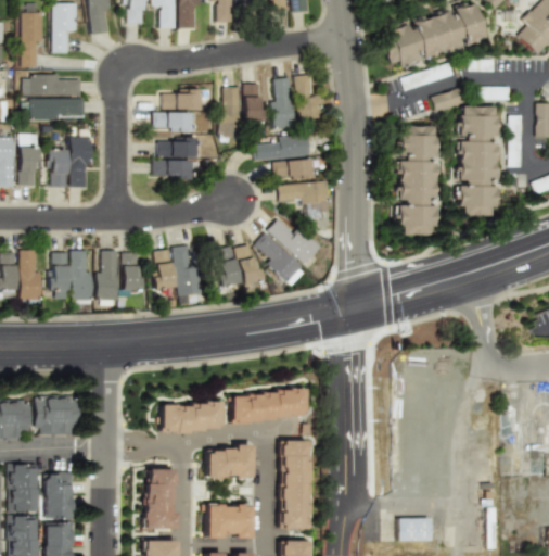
[(87,0),(109,0),(110,4),(111,9),(105,10),(109,32),(93,35),(91,23),(87,0)]
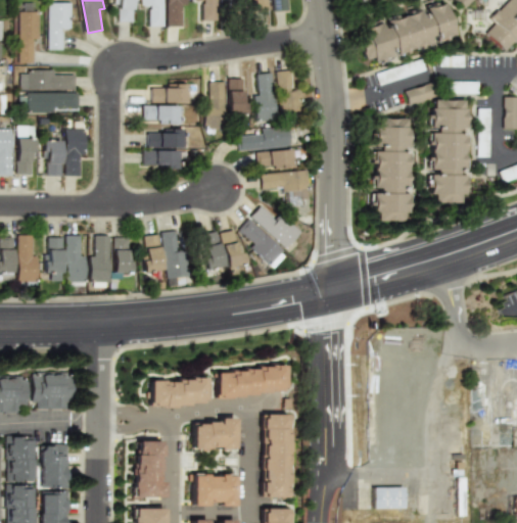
[(115,0),(115,4),(120,4),(121,21),(132,21),(136,21),(135,0),(115,0)]
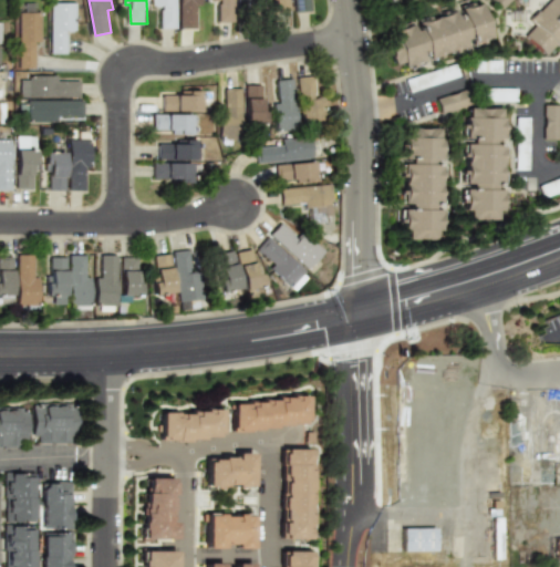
[(155,0),(179,0),(179,20),(179,28),(164,29),(164,10),(165,10),(165,6),(164,6),(162,7),(157,7),(156,6),(155,6),(155,1),(155,0)]
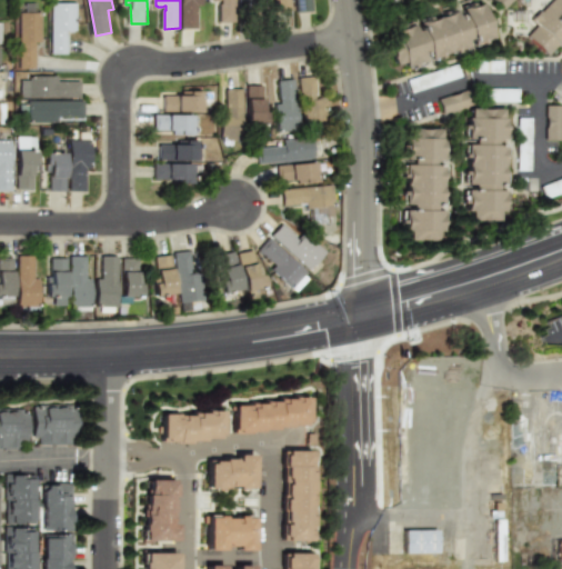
[(183,0),(204,0),(206,1),(206,5),(200,5),(200,28),(183,28),(183,23),(183,0)]
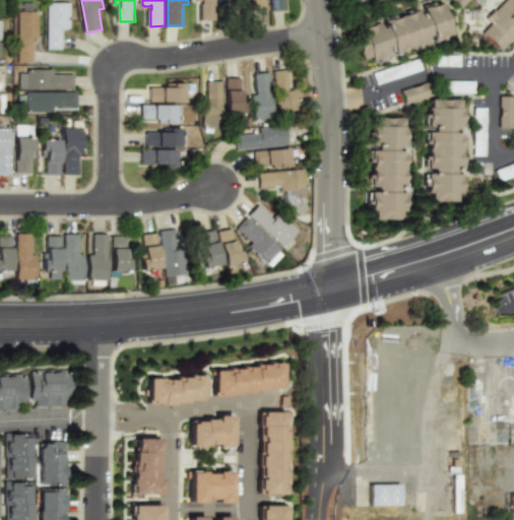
[(217,0),(217,9),(217,20),(203,20),(203,3),(204,3),(204,0),(217,0)]
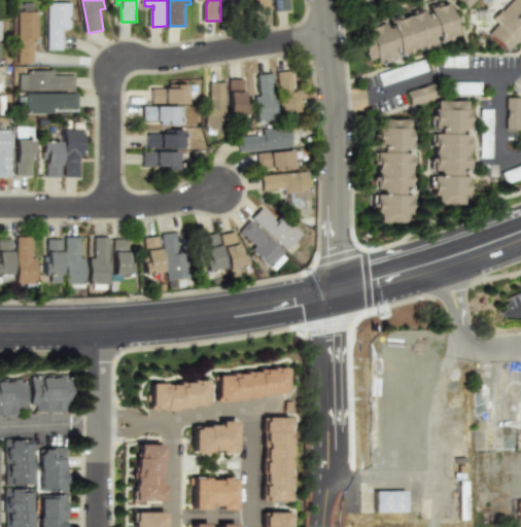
[(223,0),(223,9),(238,10),(238,0),(223,0)]
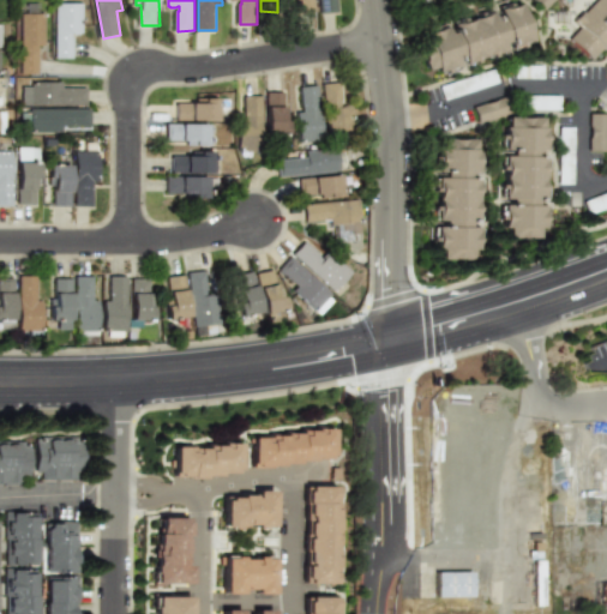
[(299,0),(301,13),(318,12),(318,7),(317,0),(299,0)]
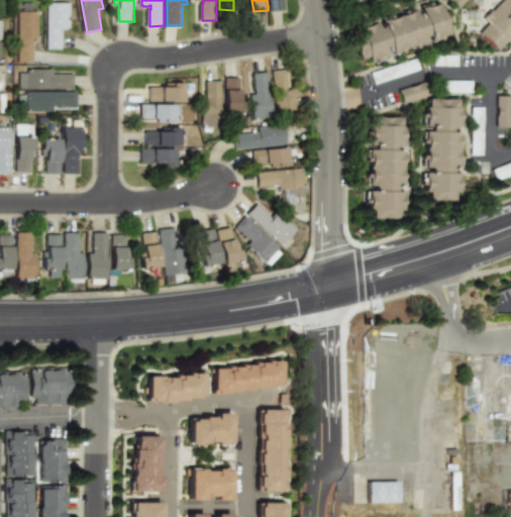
[(273,12),(288,10),(287,0),(271,0),(272,5),(273,12)]
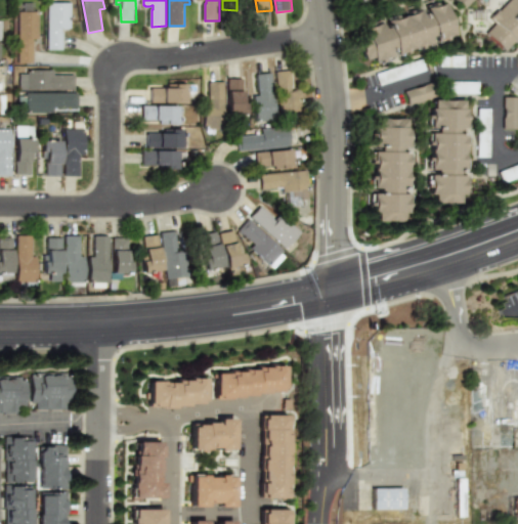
[(462,0),(477,0),(470,8),(462,0)]
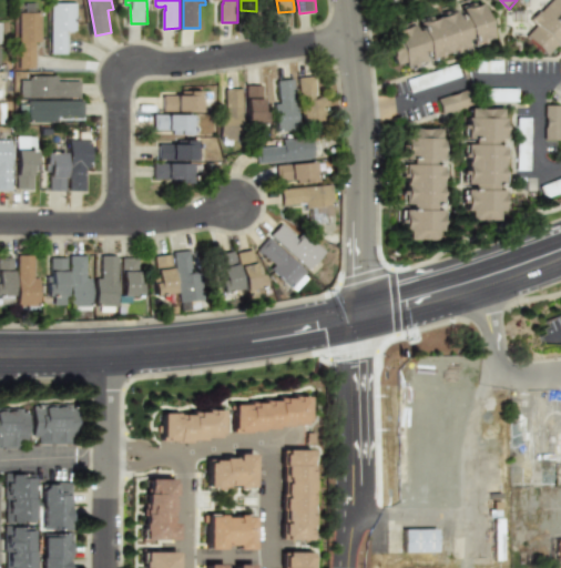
[(531,36),(541,24),(537,20),(554,0),(560,0),(560,46),(552,54),(531,36)]
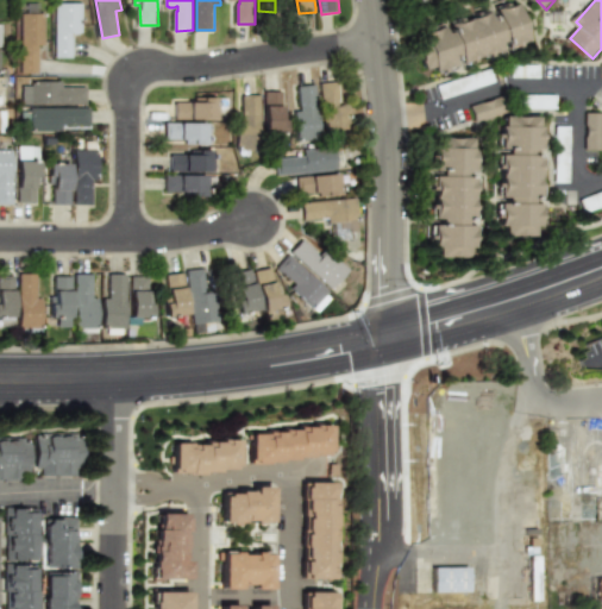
[(58,2),(83,4),(85,25),(85,32),(74,33),(75,57),(58,57),(58,2)]
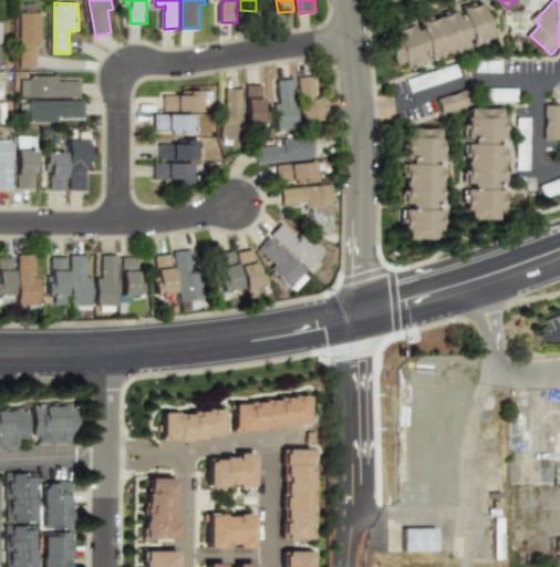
[(396,31),(417,23),(420,30),(424,29),(422,22),(459,10),(462,17),(467,16),(465,9),(485,2),(496,38),(477,44),(475,38),(468,40),(470,47),(435,58),(433,50),(425,52),(428,61),(407,68),(406,63),(398,66),(391,44),(400,41),(396,31)]
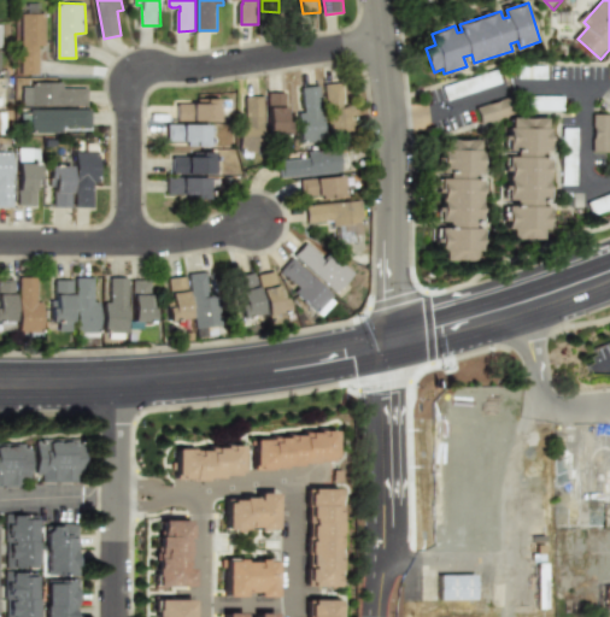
[(24,13),(47,13),(48,42),(47,46),(42,46),(42,74),(34,74),(24,74),(24,13)]
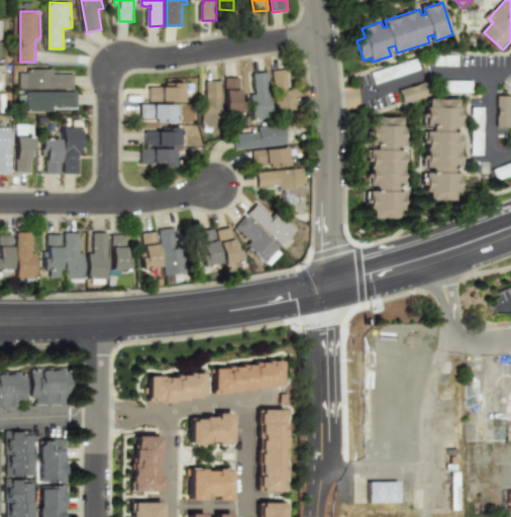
[(375,73),(379,84),(423,69),(420,58),(375,73)]
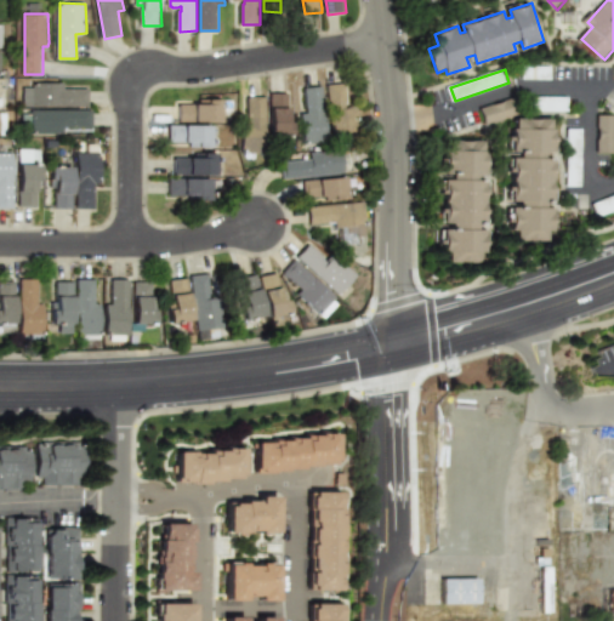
[(26,107),(27,87),(37,87),(37,83),(63,83),(67,83),(67,89),(92,89),(92,107),(81,107),(26,107)]
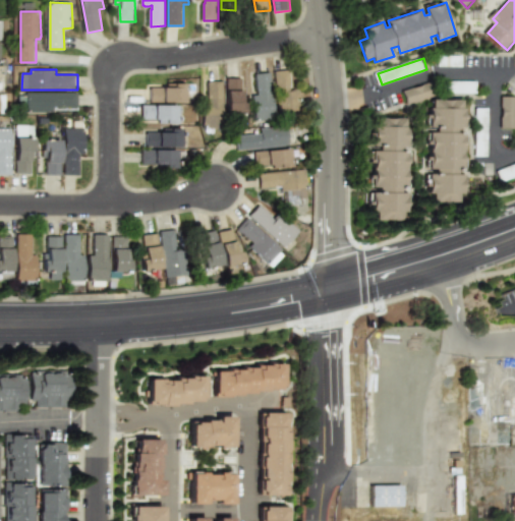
[(277,71),(291,70),(293,89),(301,88),(303,114),(280,116),(277,71)]
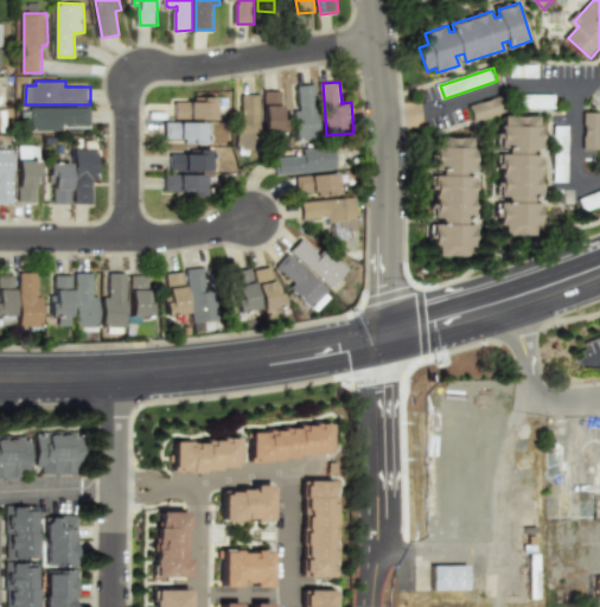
[(300,87),(316,84),(321,139),(299,141),(297,110),(302,110),(300,87)]
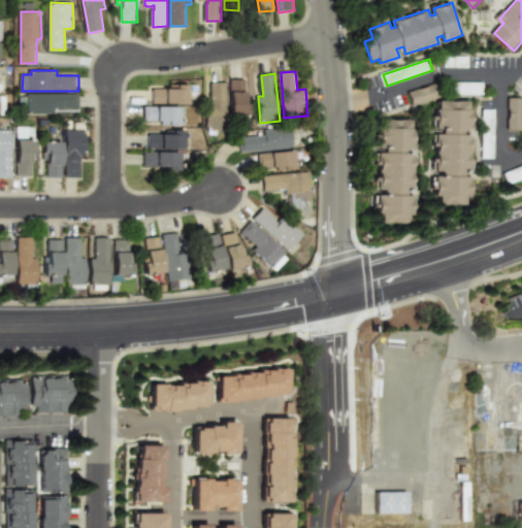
[(232,78),(247,78),(247,97),(252,97),(252,116),(232,116),(232,78)]
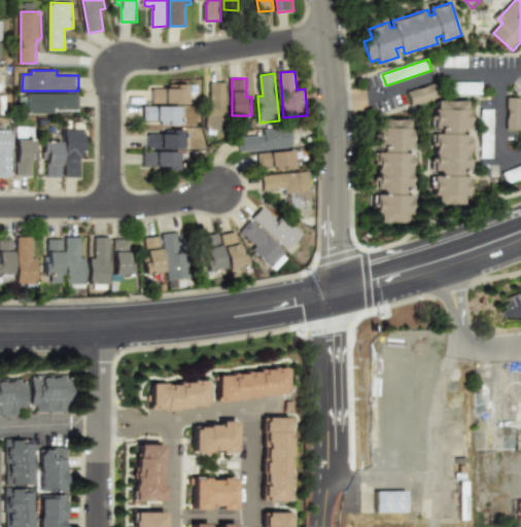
[(485,82),(485,94),(446,94),(446,81),(485,82)]
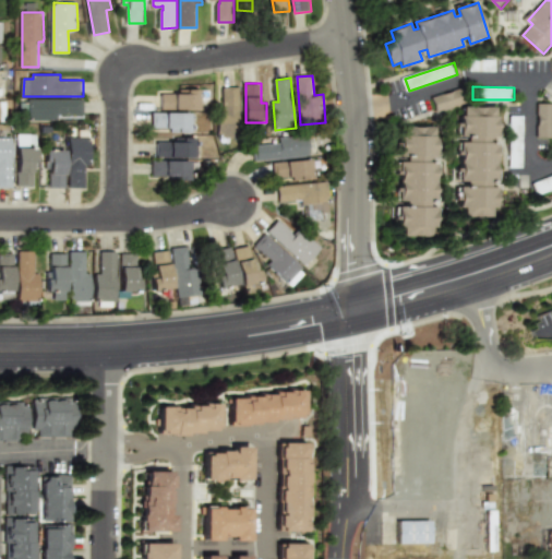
[(435,97),(467,87),(471,102),(440,113),(435,97)]
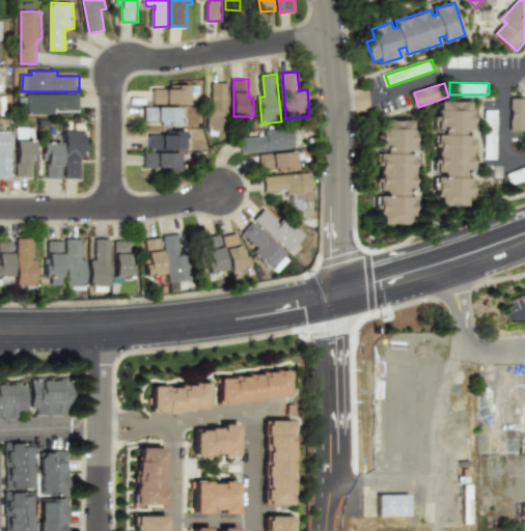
[(209,130),(229,130),(229,84),(214,84),(214,105),(210,105),(209,130)]
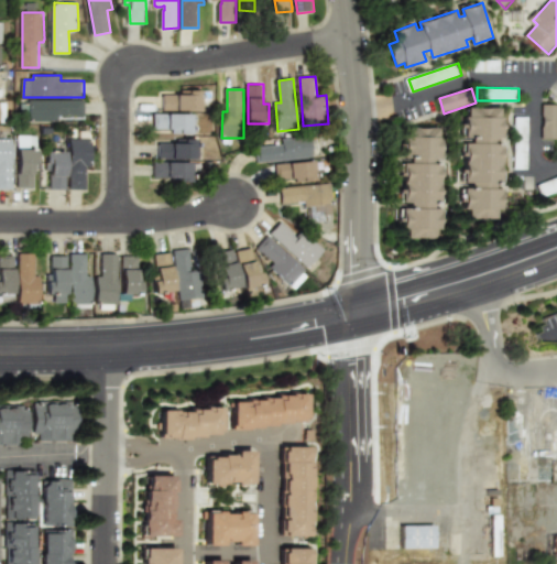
[(165,94),(184,95),(184,90),(204,90),(203,110),(165,110),(165,94)]
